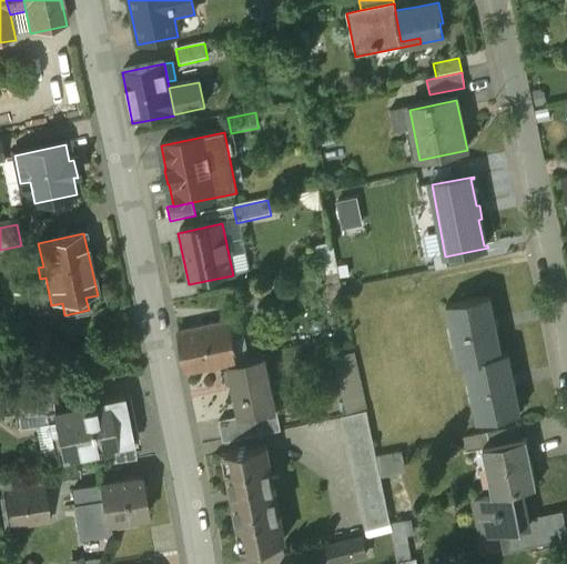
[(368,249),(355,251),(358,269),(372,265),(368,249)]
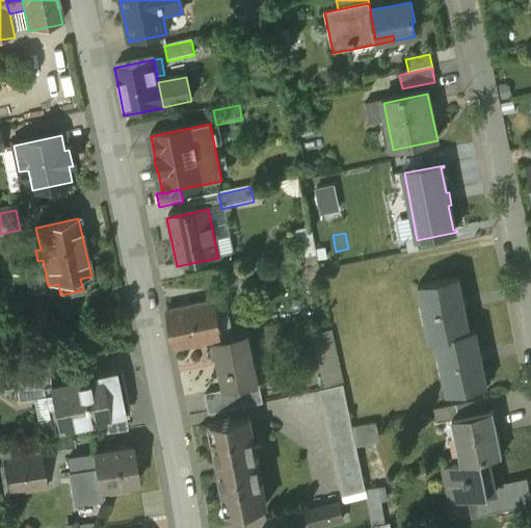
[(460,280),(419,288),(428,335),(470,326),(460,280)]
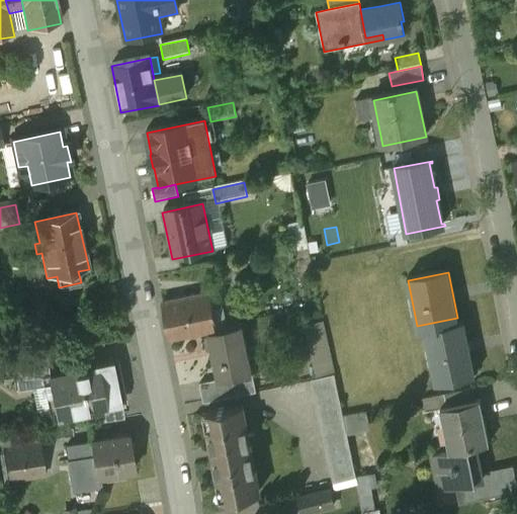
[(210,294),(162,304),(170,342),(208,334),(219,332),(214,311),(220,310),(222,307),(220,296),(217,295),(211,296),(210,294)]
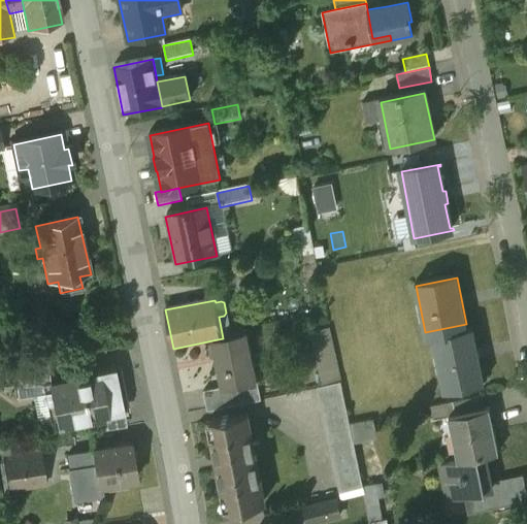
[(466,324),(425,332),(427,340),(433,339),(443,392),(484,384),(472,328),(466,329),(466,324)]
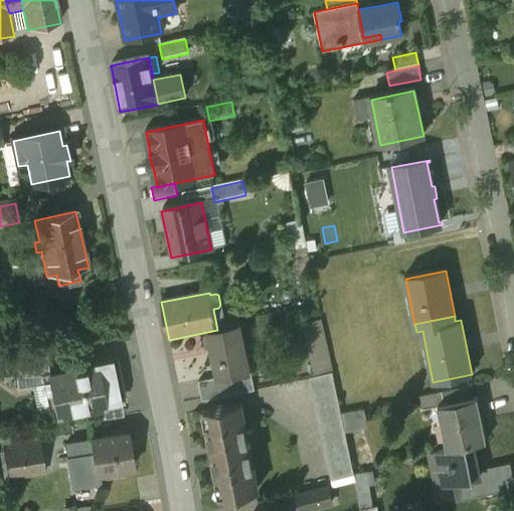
[(217,330),(207,332),(218,380),(234,376),(251,372),(240,325),(217,330)]
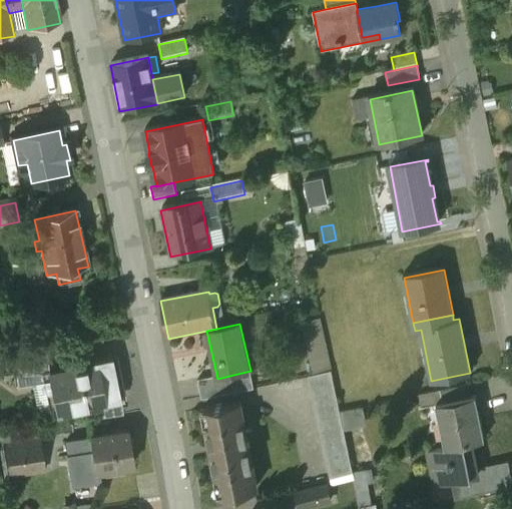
[(16,351),(0,352),(0,379),(18,377),(16,351)]
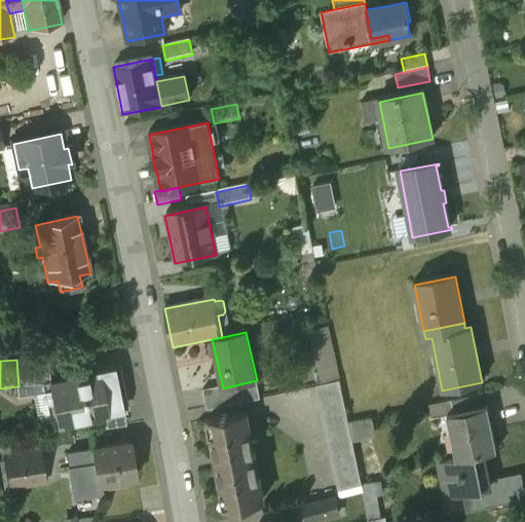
[(112,368),(92,372),(94,377),(98,376),(107,417),(122,414),(112,368)]
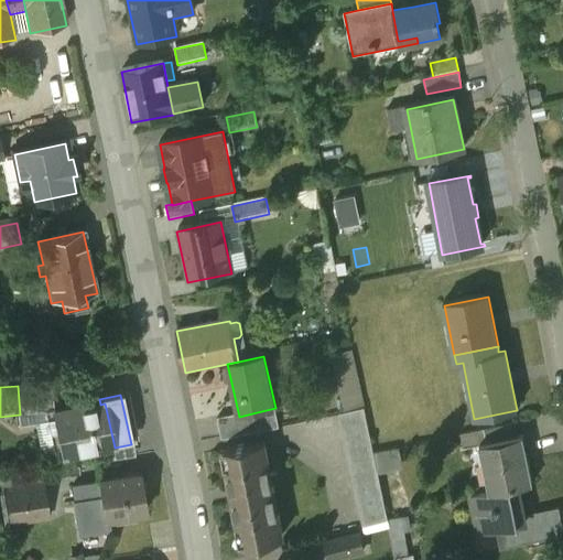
[(100,405),(54,415),(63,459),(115,448),(105,404),(100,405)]
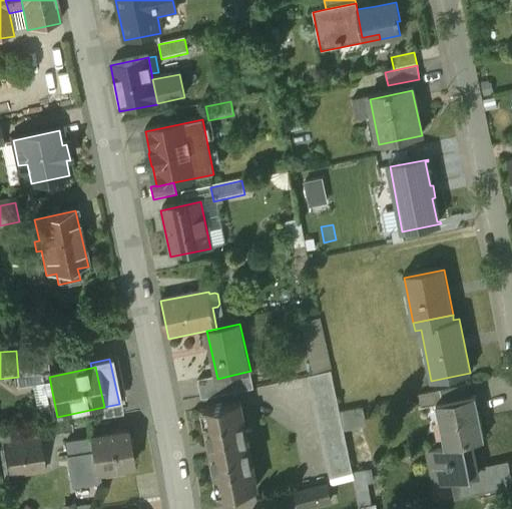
[(250,371),(233,375),(237,393),(254,390),(250,371)]
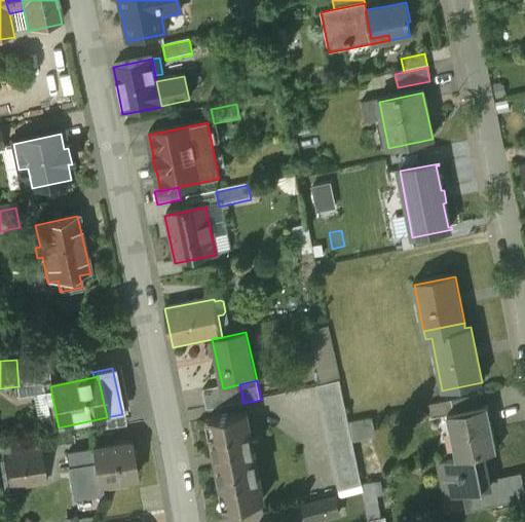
[(361,487),(339,382),(315,388),(338,493),(361,487)]
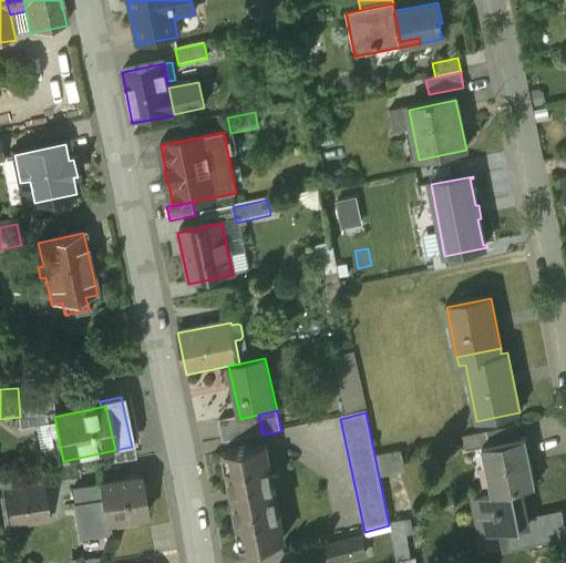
[(240,419),(220,423),(225,443),(263,434),(258,415),(240,419)]
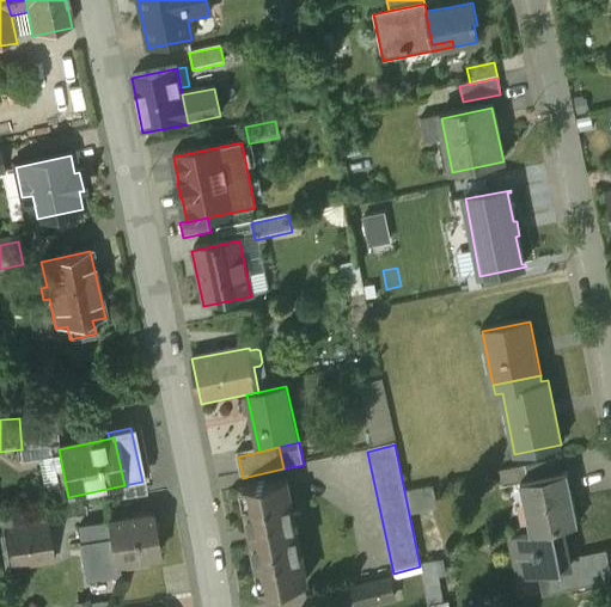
[(558,461),(525,468),(527,483),(562,476),(558,461)]
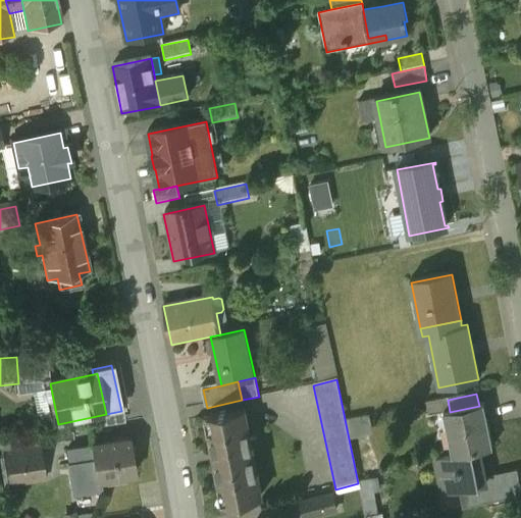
[(448,400),(425,404),(428,416),(427,416),(428,417),(444,414),(444,413),(450,412),(448,400)]
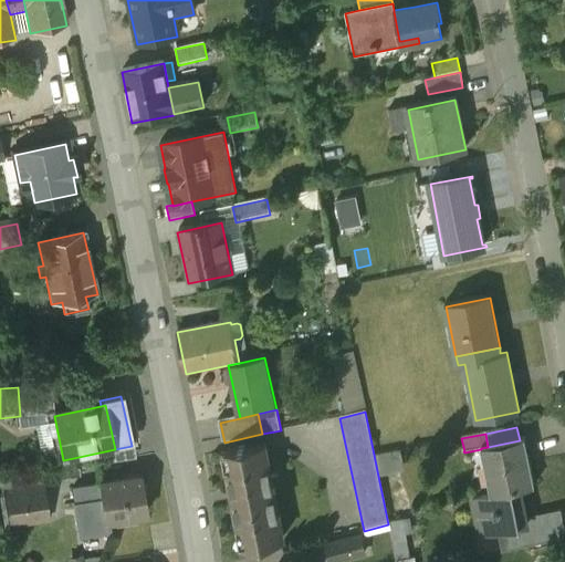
[(488,447),(481,448),(481,449),(491,496),(520,490),(534,487),(524,439),(520,440),(488,447)]
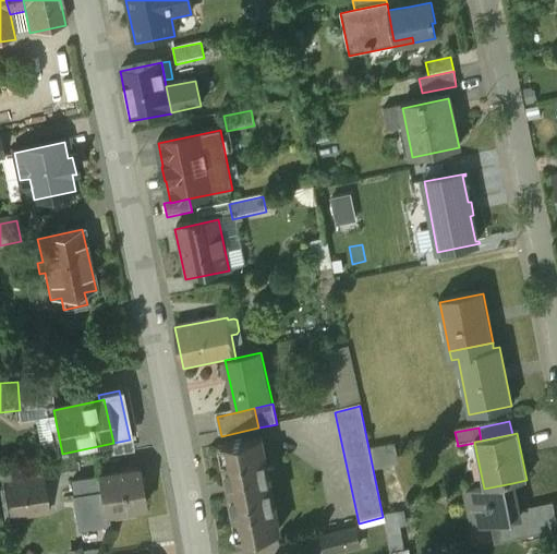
[(259,440),(227,446),(230,462),(226,464),(238,520),(243,519),(247,540),(280,533),(259,440)]
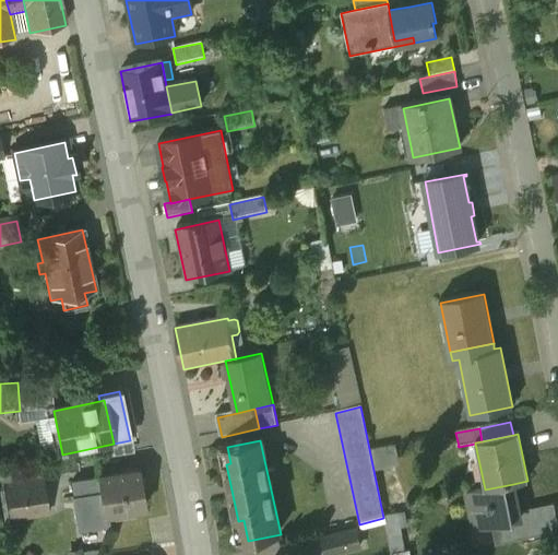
[(40,469),(0,475),(0,489),(6,488),(6,487),(43,482),(40,469)]
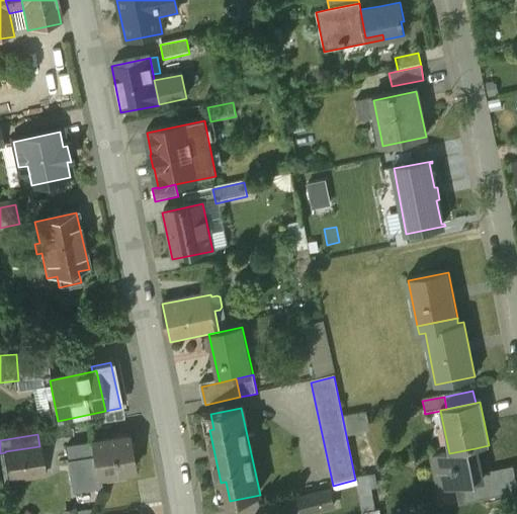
[(128,437),(90,443),(91,445),(95,479),(100,478),(134,473),(128,437)]
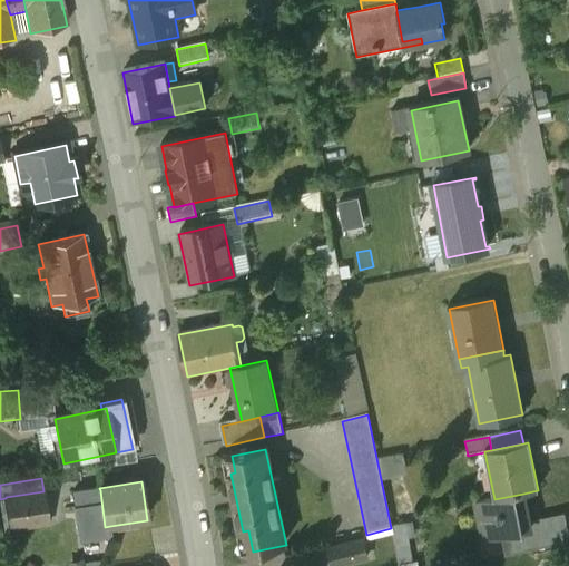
[(100,490),(72,495),(75,510),(72,511),(74,514),(80,513),(85,540),(109,536),(109,539),(111,539),(110,526),(105,527),(100,490)]
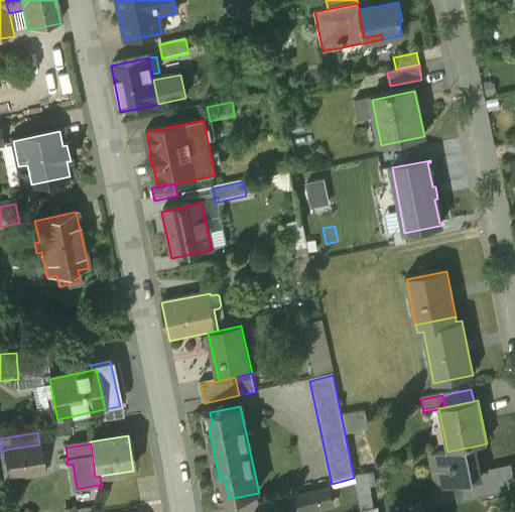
[(39,444),(5,450),(5,451),(9,481),(44,476),(39,444)]
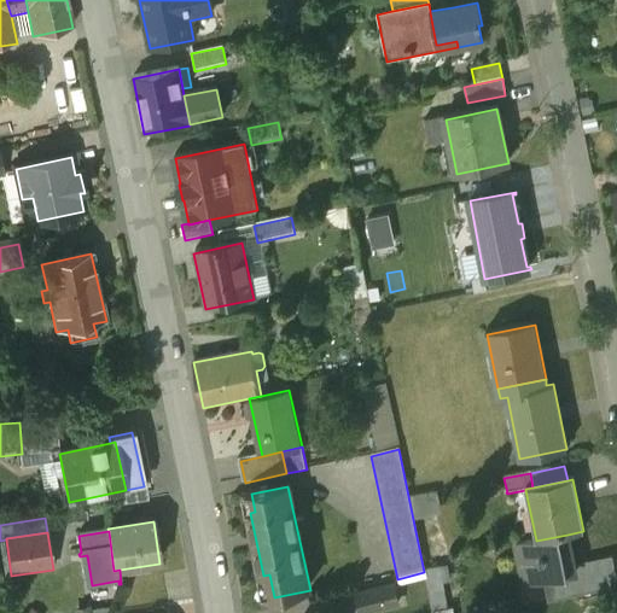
[(536,541),(516,546),(523,584),(564,576),(574,573),(575,573),(575,572),(568,535),(536,541)]
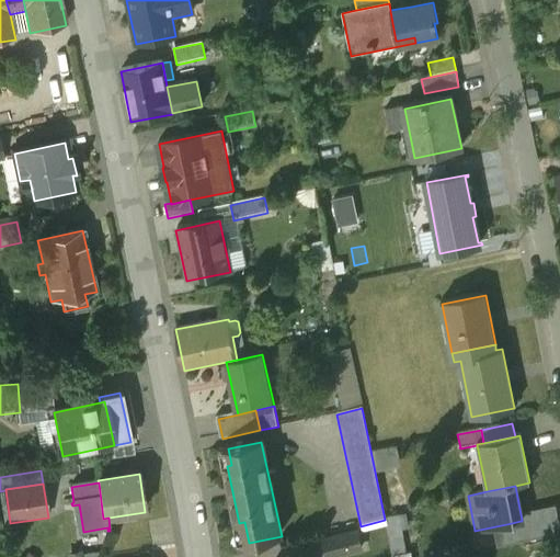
[(556,513),(522,520),(522,521),(521,521),(524,538),(559,531),(556,513)]
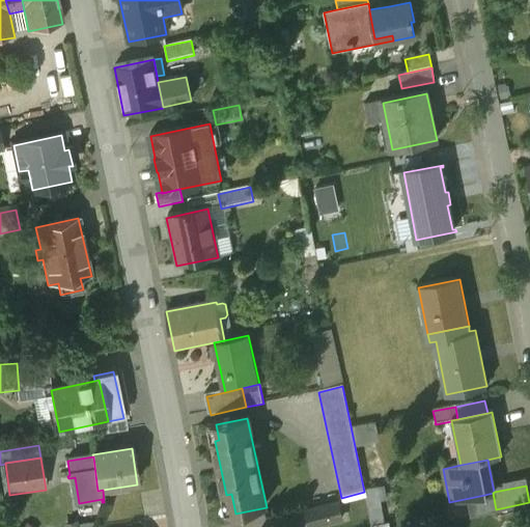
[(493,493),(484,495),(487,511),(496,509),(493,493)]
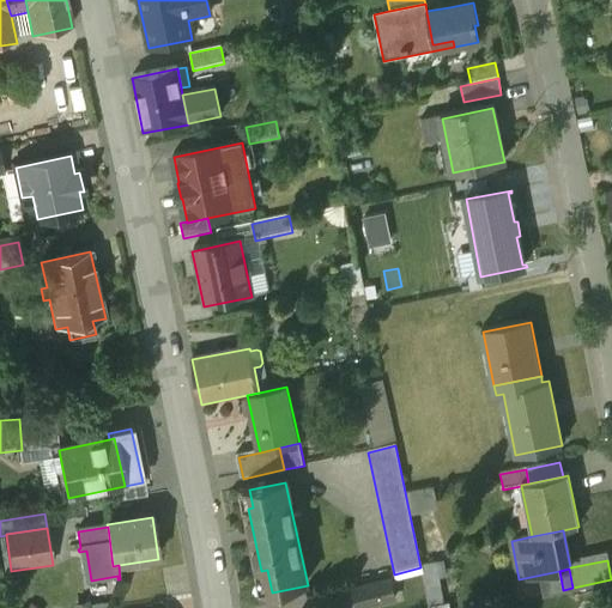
[(394,602),(389,584),(353,593),(357,607),(376,607),(394,602)]
